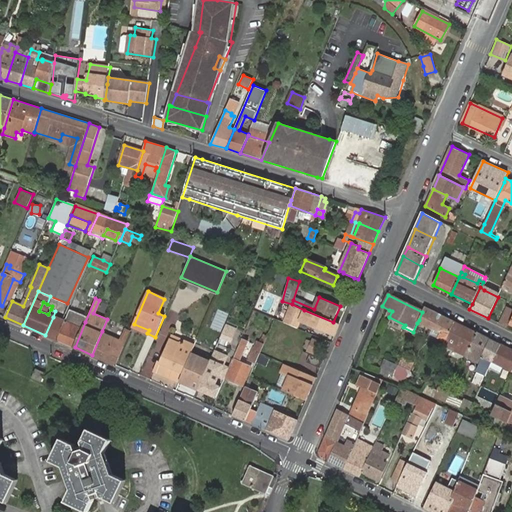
[(339,324),(333,322),(304,310),(292,304),(284,323),(297,329),(300,322),(334,336),(339,324)]
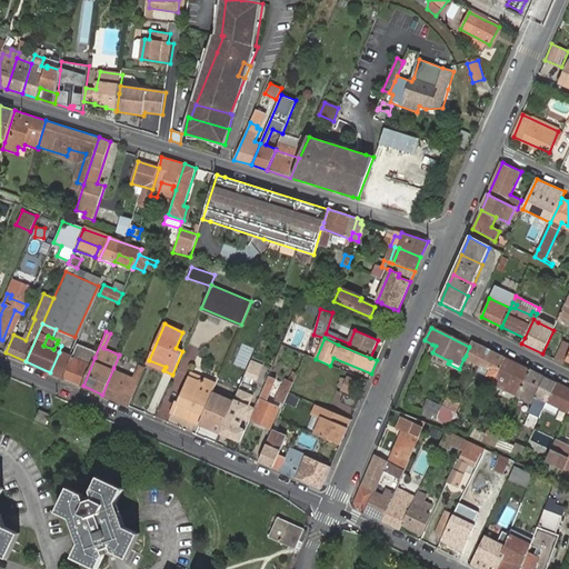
[(472,341),(469,347),(466,356),(483,365),(482,368),(481,370),(489,375),(489,376),(496,379),(506,358),(472,341)]
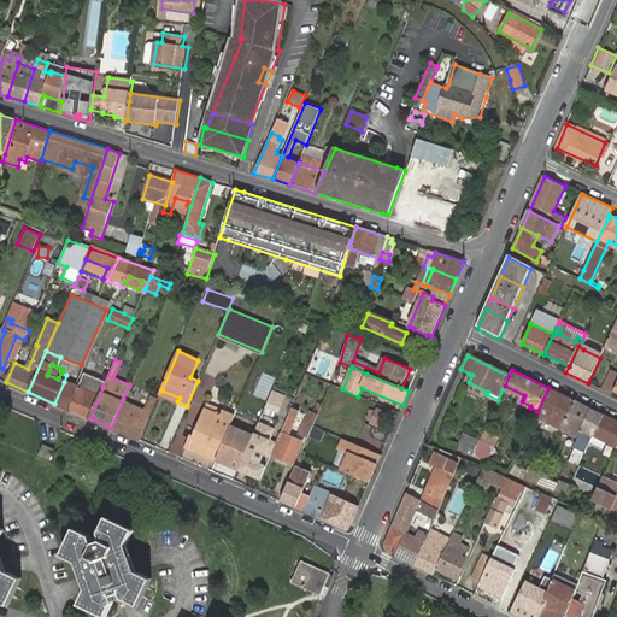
[(616,385),(616,374),(613,372),(604,392),(612,395),(615,392),(616,388),(616,385)]
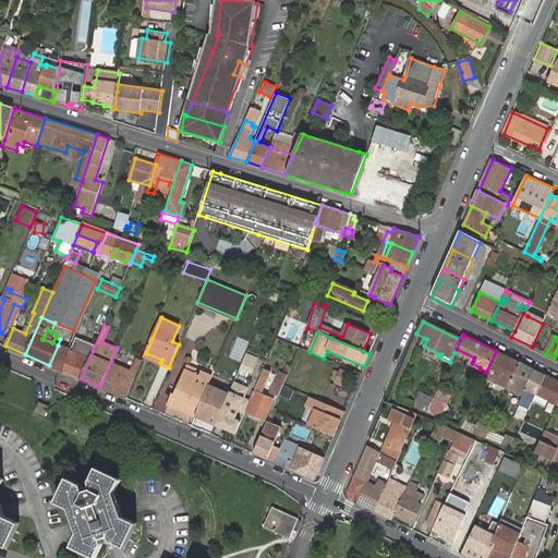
[(82,378),(93,351),(74,343),(63,371),(82,378)]
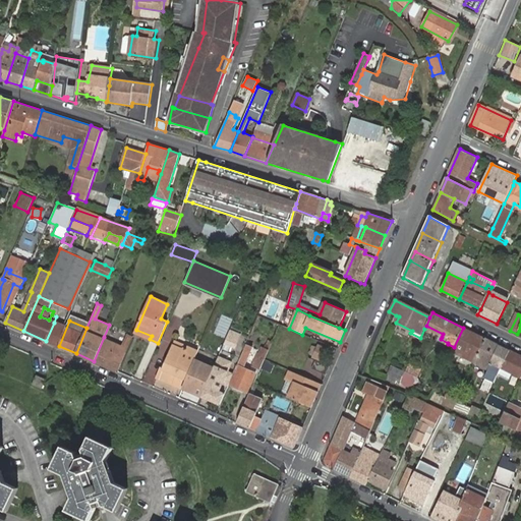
[(46,341),(56,345),(64,327),(54,323),(46,341)]
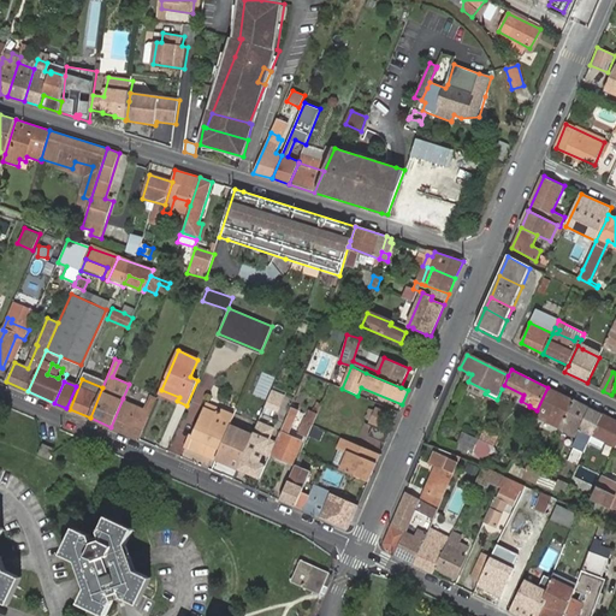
[(523,395),(504,385),(502,389),(522,398),(523,395)]
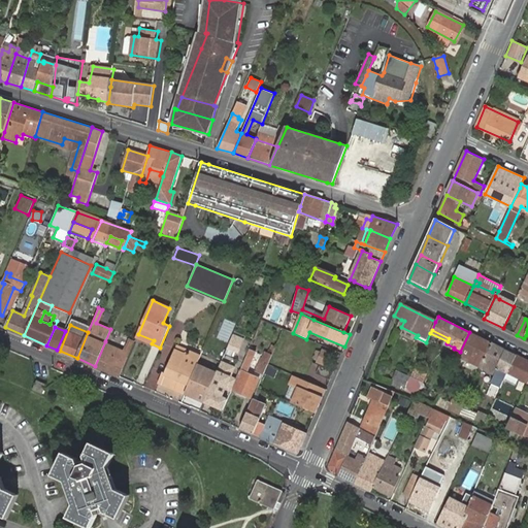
[(481,337),(469,332),(460,352),(471,357),(481,337)]
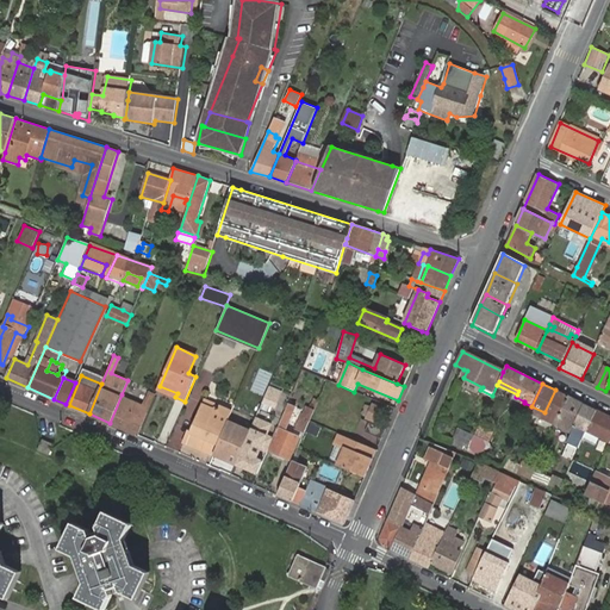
[(110,423),(138,435),(150,406),(131,398),(135,387),(130,386),(125,396),(122,394),(110,423)]
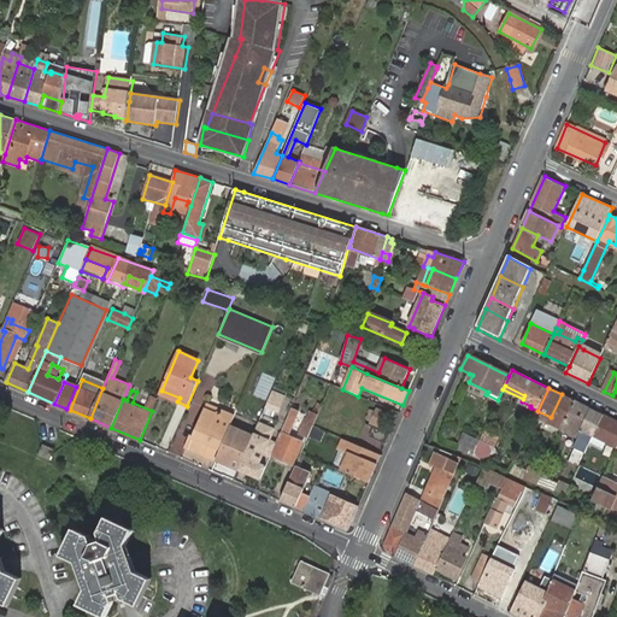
[(159,394),(177,401),(180,398),(162,391),(159,394)]
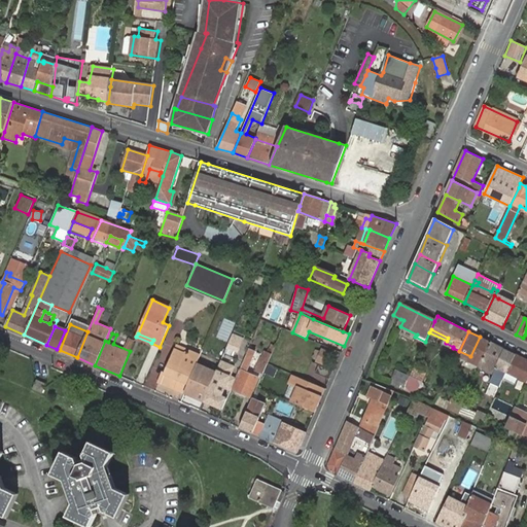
[(226,349),(239,352),(243,337),(231,334),(226,349)]
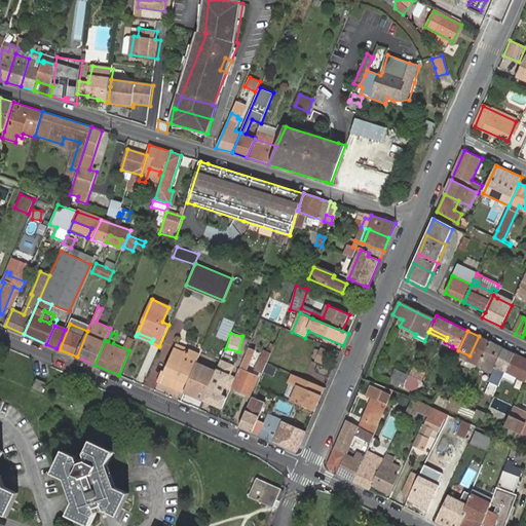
[(479,336),(470,355),(482,361),(490,342),(479,336)]
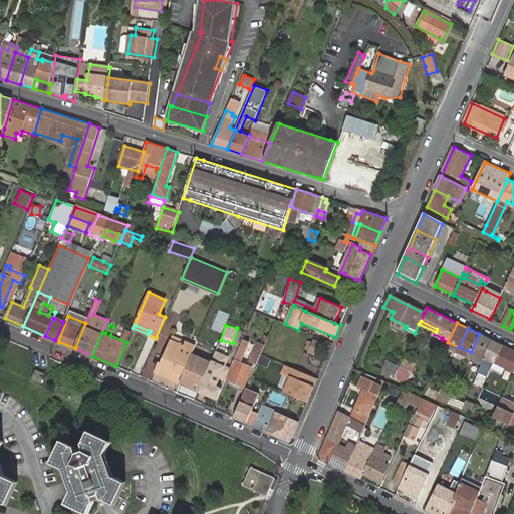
[(493,340),(479,334),(471,352),(468,357),(468,359),(481,365),(493,340)]
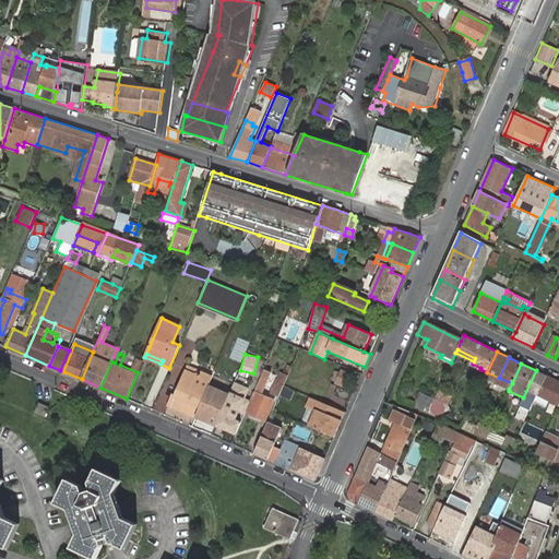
[(332,380),(336,382),(341,372),(336,370),(332,380)]
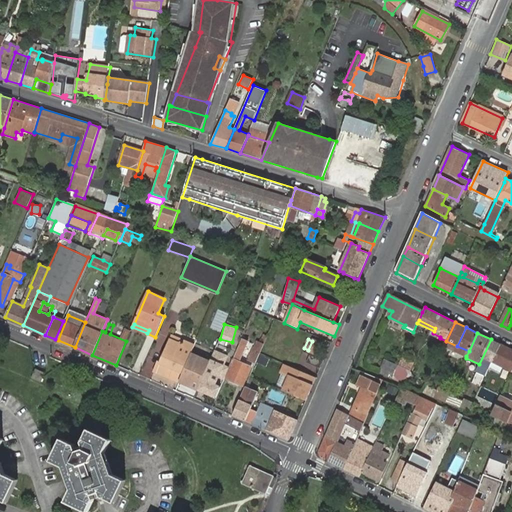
[(312,341),(308,350),(307,351),(315,354),(320,343),(313,339),(312,341)]
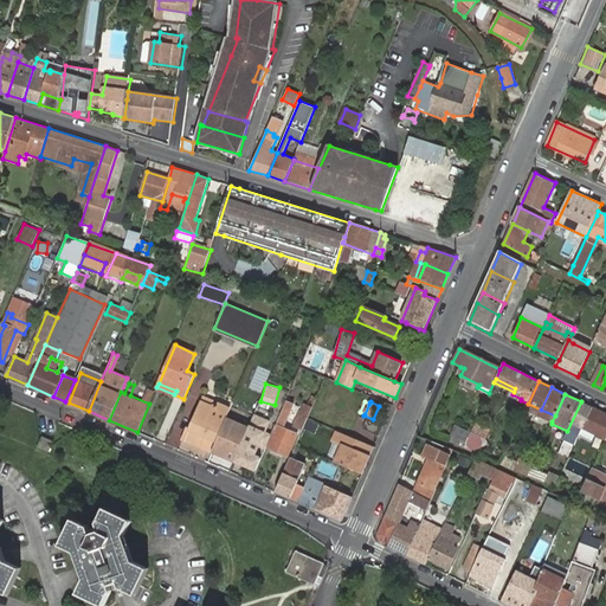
[(581,401),(567,431),(579,437),(582,430),(593,408),(581,401)]
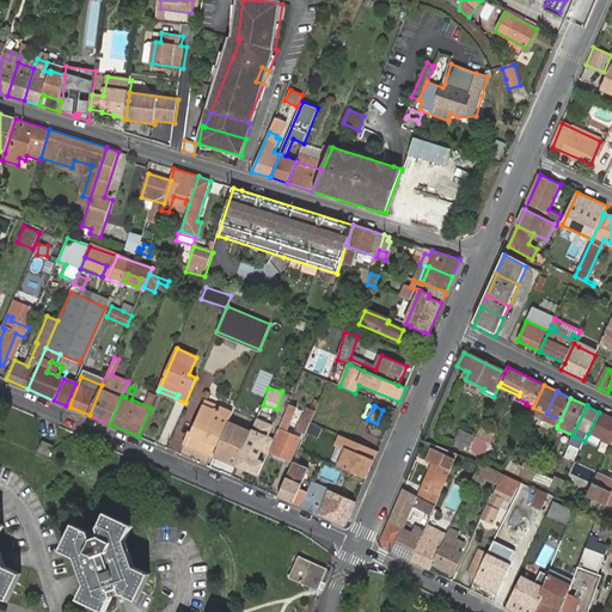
[(228,422),(232,416),(222,411),(215,412),(204,408),(193,434),(190,433),(185,442),(214,456),(228,422)]
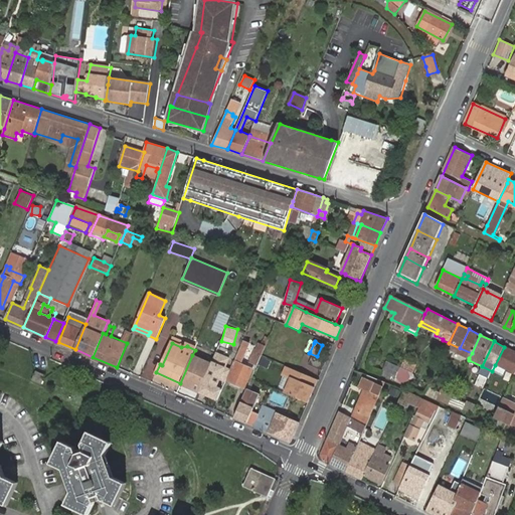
[(514,352),(504,347),(495,365),(506,370),(514,374),(514,352)]
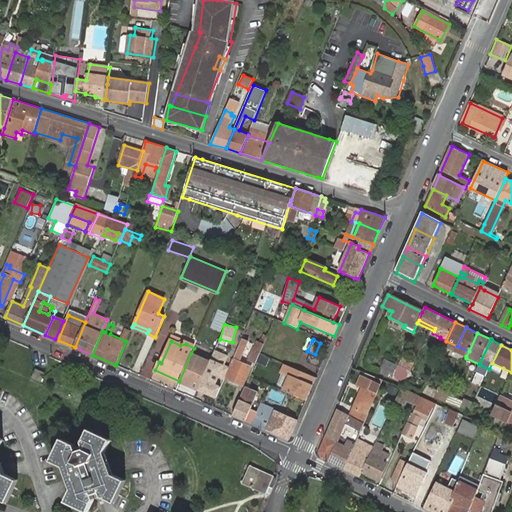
[(256,363),(262,348),(257,346),(254,350),(249,361),(256,363)]
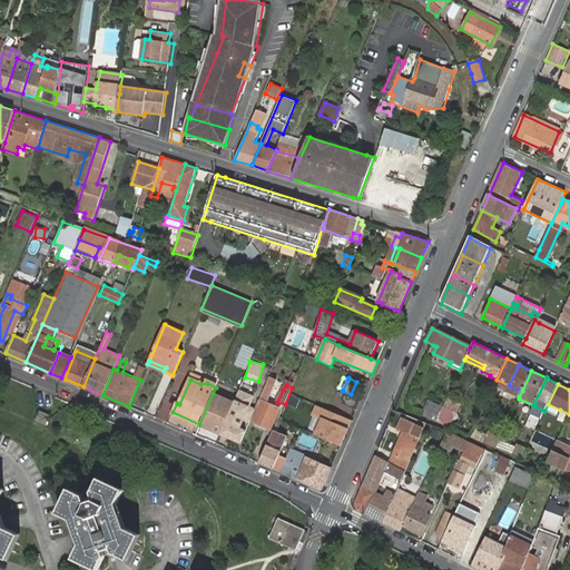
[(522,391),(509,385),(507,391),(519,396),(522,391)]
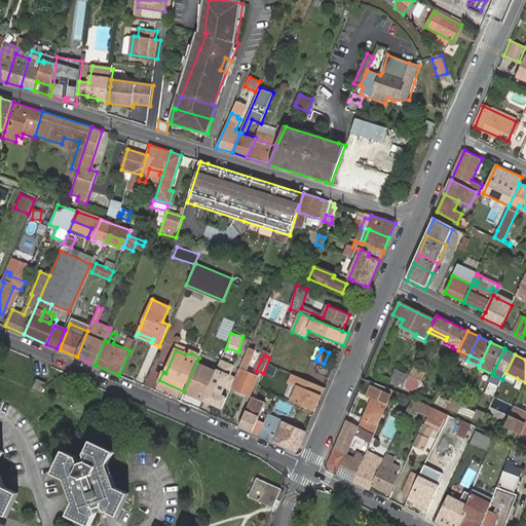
[(223,409),(236,377),(230,375),(233,366),(221,360),(216,371),(203,401),(223,409)]
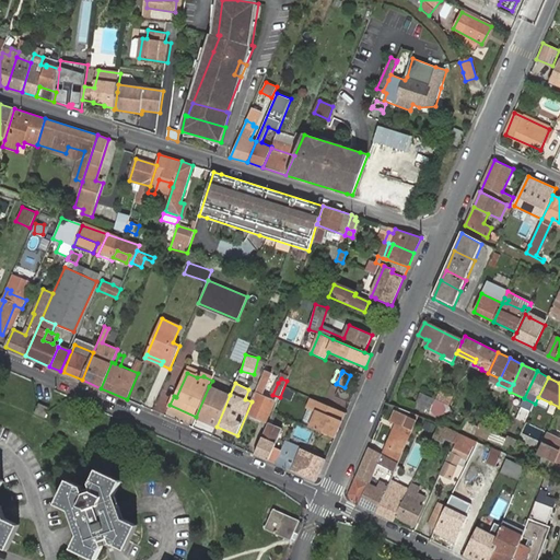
[(230,395),(209,386),(196,417),(217,427),(230,395)]
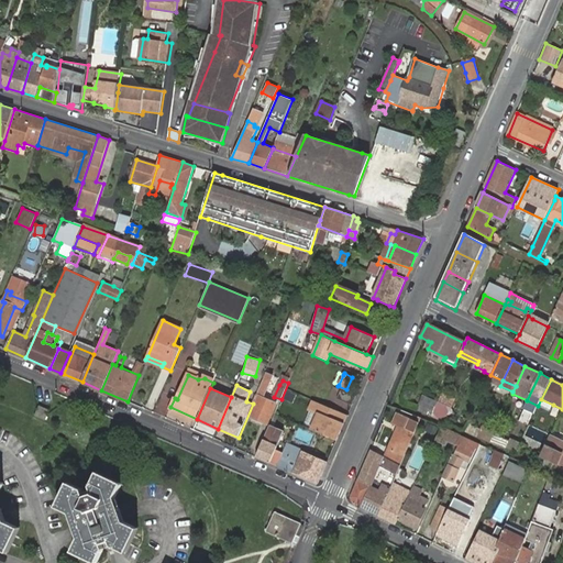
[(352,406),(355,397),(341,390),(338,399),(352,406)]
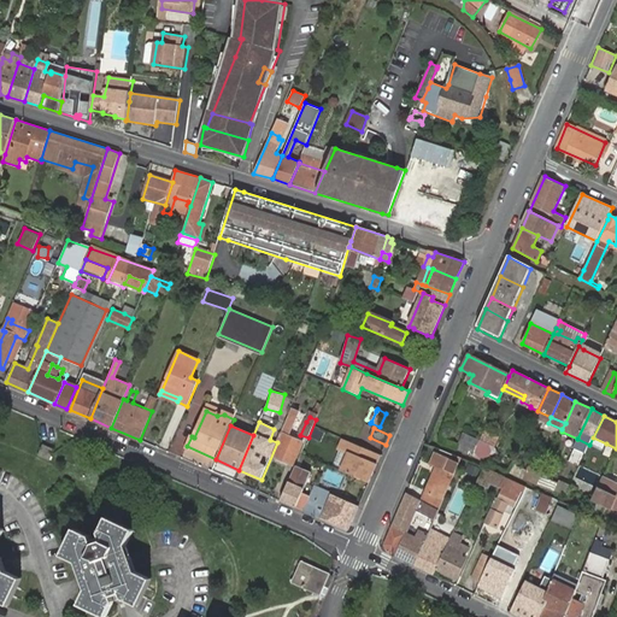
[(283,434),(274,457),(292,465),(301,442),(283,434)]
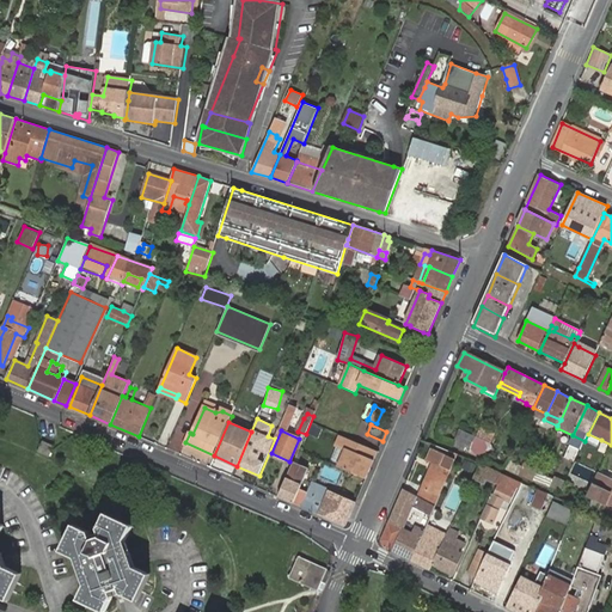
[(476,439),(470,453),(483,458),(493,436),(479,430),(476,439)]
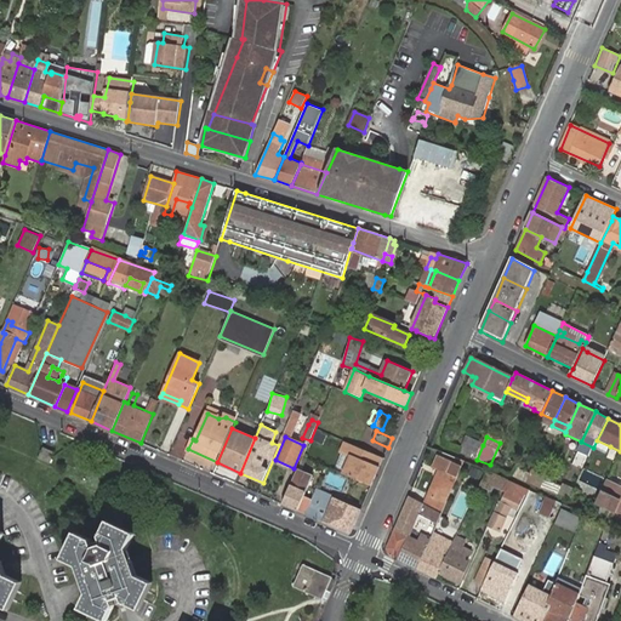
[(465,453),(477,460),(483,445),(471,439),(465,453)]
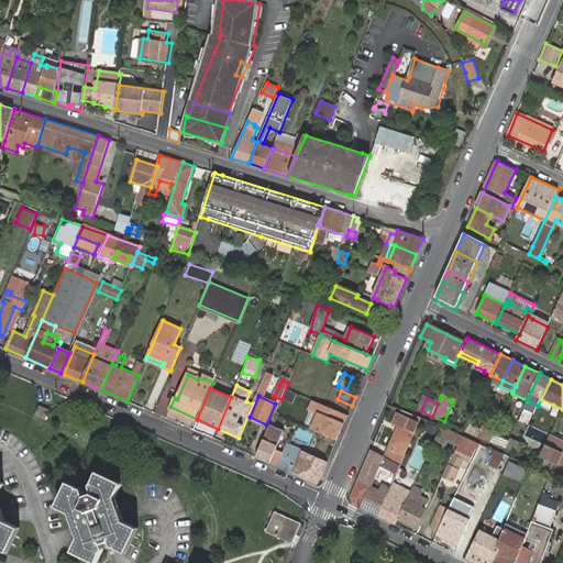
[(553,405),(541,399),(538,406),(550,411),(553,405)]
